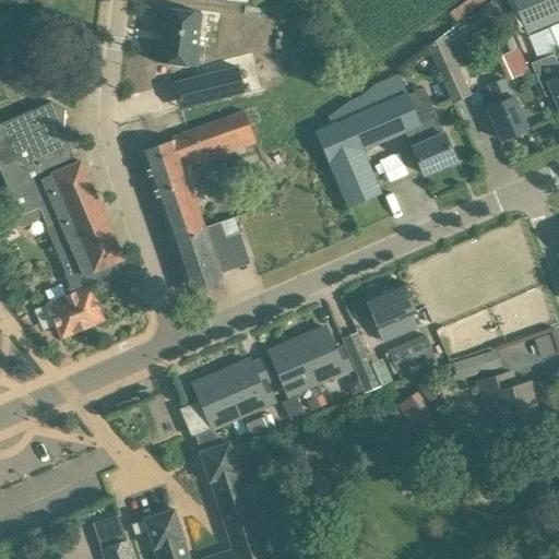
[(203,0),(202,13),(214,14),(214,0),(215,0),(236,2),(235,16),(246,18),(247,0),(203,0)]
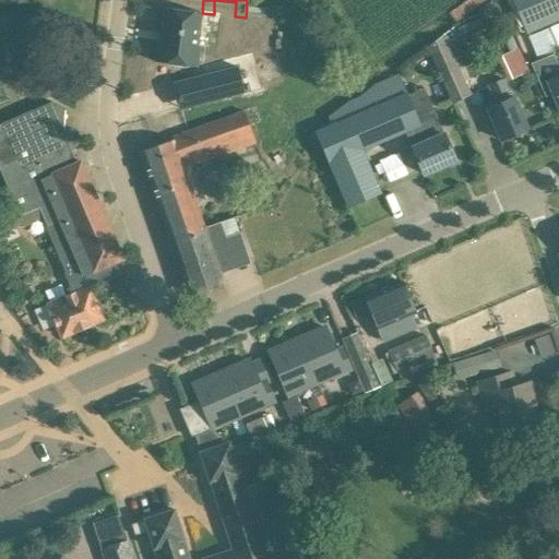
[(558,52),(558,0),(500,0),(502,3),(510,0),(513,0),(539,61),(558,52)]
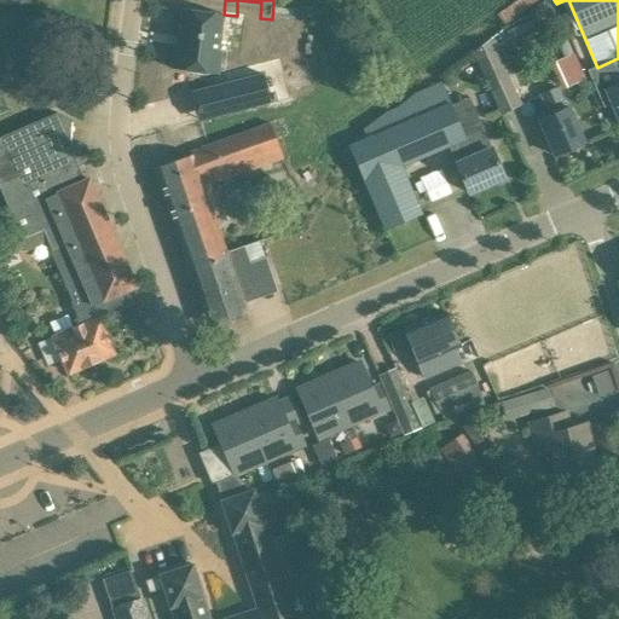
[(173,45),(171,68),(218,75),(221,51),(218,50),(223,15),(181,9),(177,45),(173,45)]
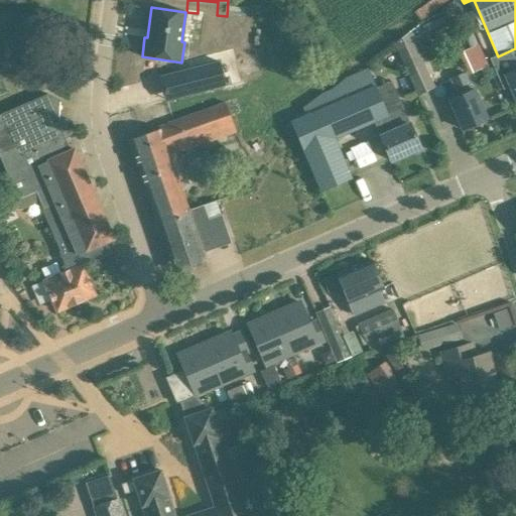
[(394,43),(416,94),(434,87),(412,37),(423,32),(420,26),(407,31),(408,32),(394,43)]
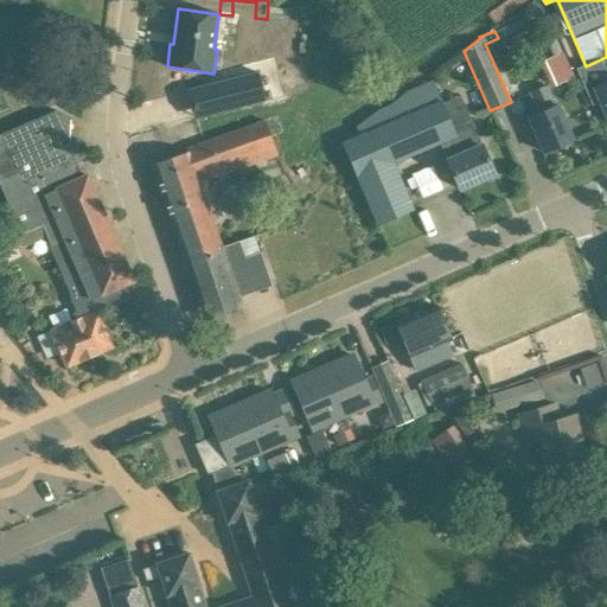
[(536,62),(548,88),(573,77),(561,51),(536,62)]
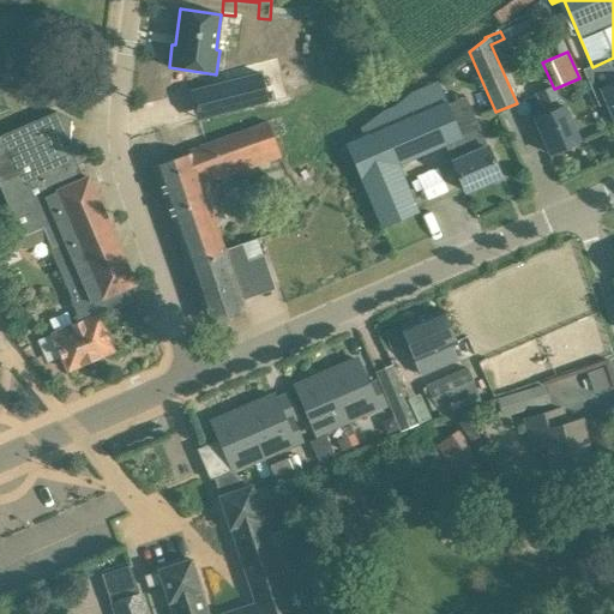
[(613,73),(609,61),(584,72),(599,107),(608,102),(613,118),(613,73)]
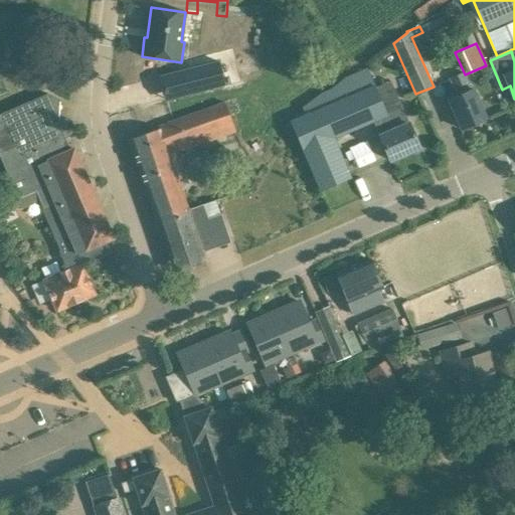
[(219,61),(180,70),(186,96),(225,84),(219,61)]
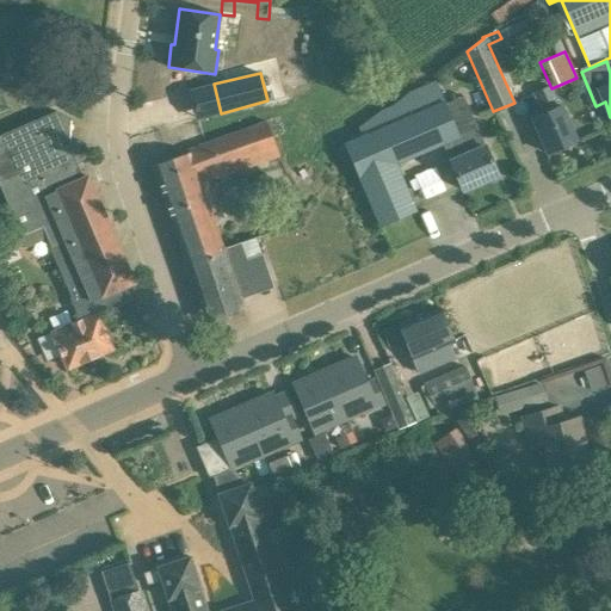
[(345,146),(380,226),(415,210),(395,165),(443,144),(462,190),(498,174),(468,107),(450,116),(444,102),(434,81),(394,103),(395,105),(360,128),(365,136),(345,146)]
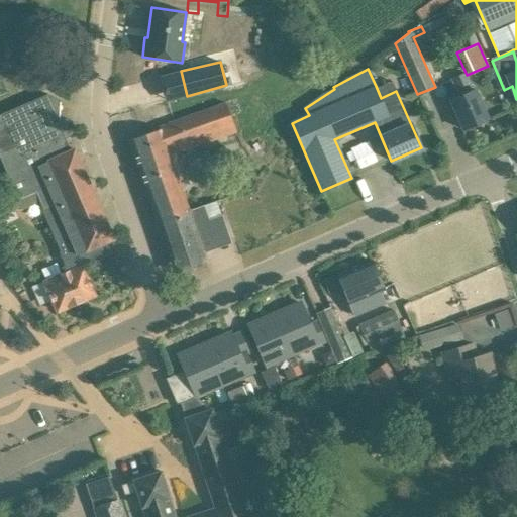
[(488,118),(480,100),(476,90),(473,91),(466,75),(466,74),(452,80),(459,97),(450,101),(462,129),(488,118)]
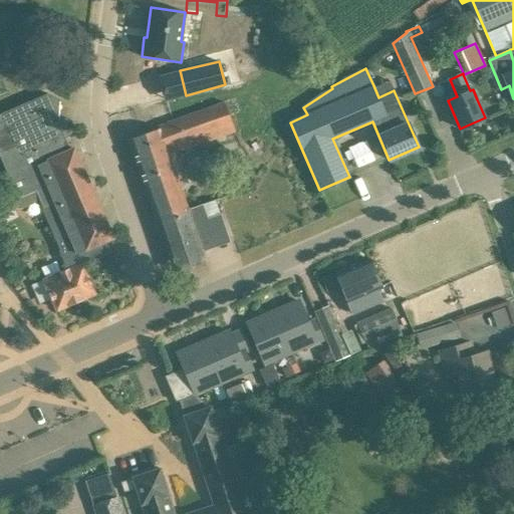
[(69,150),(61,132),(69,127),(71,132),(72,131),(66,118),(57,117),(58,99),(46,93),(0,113),(0,156),(18,199),(35,192),(42,209),(60,251),(73,245),(82,264),(110,252),(105,240),(111,237),(72,149),(69,150)]
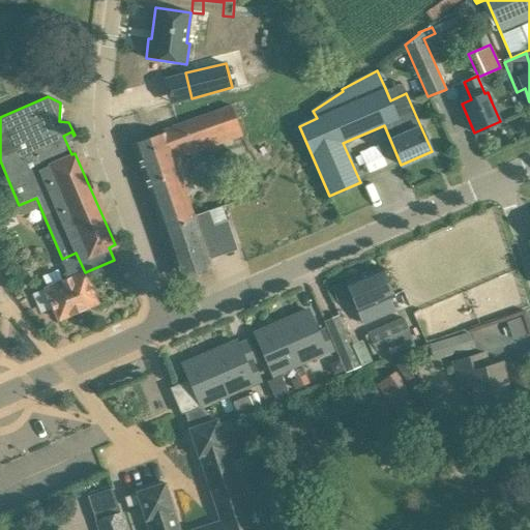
[(133,143),(162,227),(193,215),(180,181),(193,177),(185,156),(242,137),(232,106),(163,129),(164,133),(133,143)]
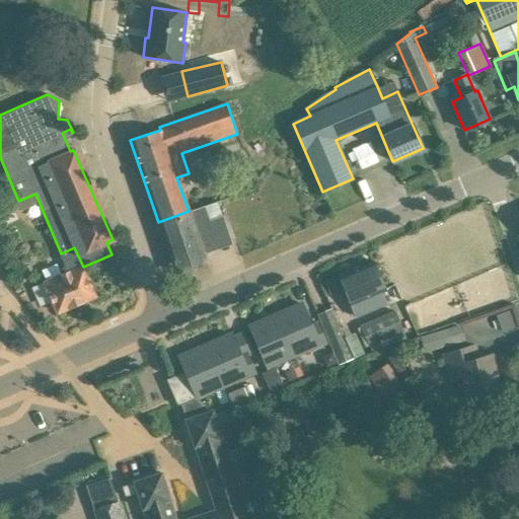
[(9,182),(0,186),(0,202),(5,214),(19,209),(18,201),(9,182)]
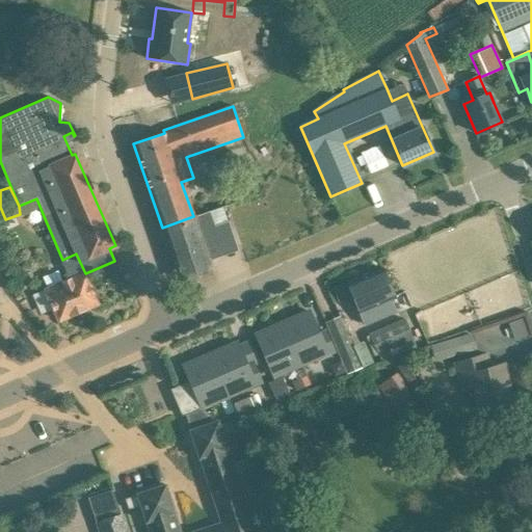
[(162,228),(180,280),(212,269),(209,259),(221,254),(207,212),(193,216),(162,228)]
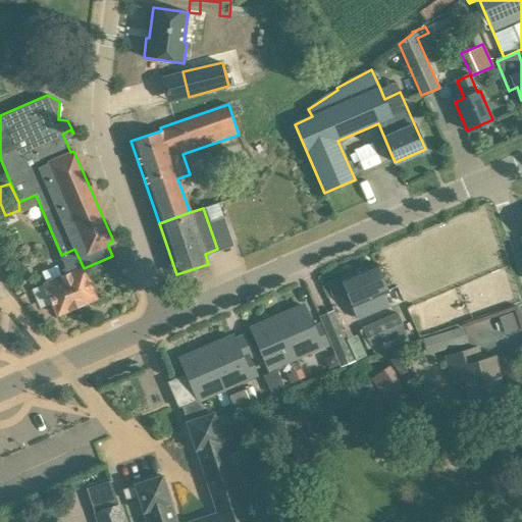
[(74,249),(61,255),(59,255),(65,268),(62,269),(65,275),(45,284),(58,314),(95,299),(82,269),(84,268),(74,249)]
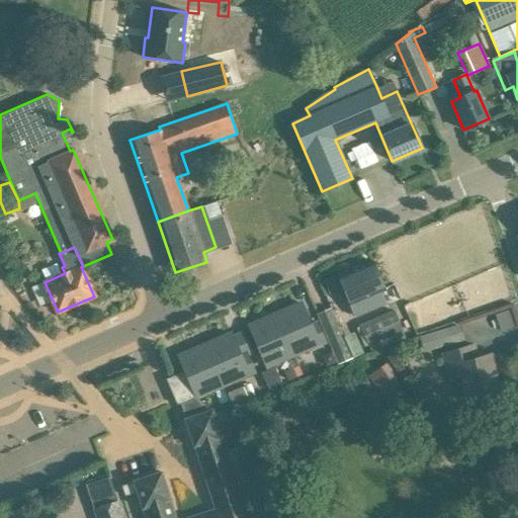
[(384,288),(380,280),(372,261),(337,276),(354,317),(385,304),(379,290),(384,288)]
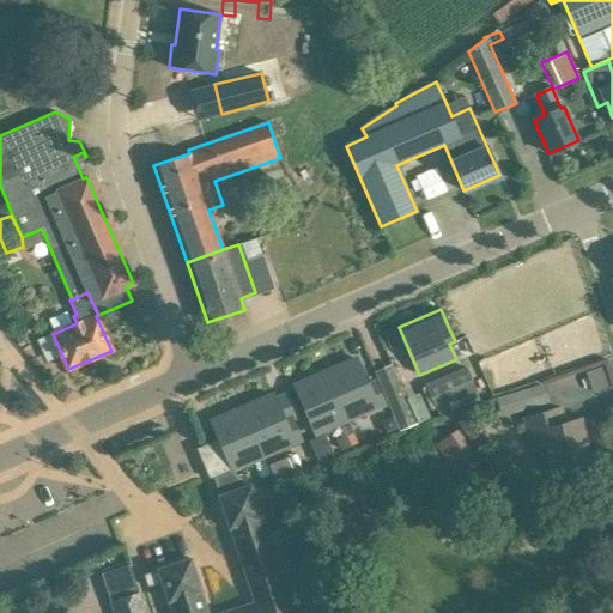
[(357,359),(326,372),(346,420),(384,404),(375,382),(368,384),(357,359)]
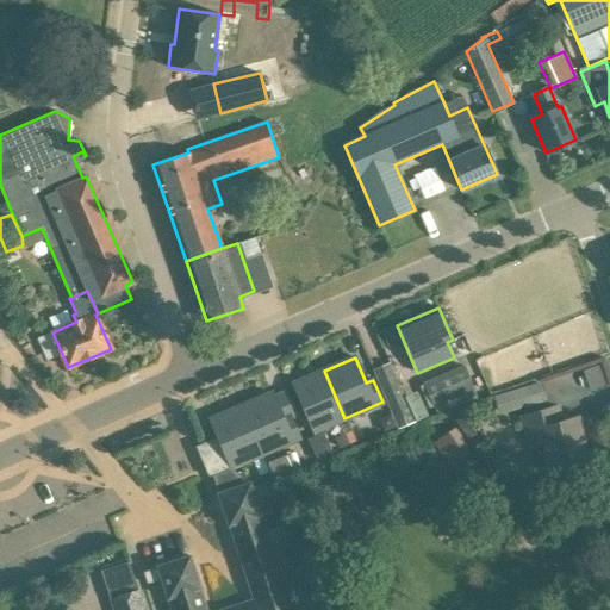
[(373,367),(385,393),(398,387),(387,362),(373,367)]
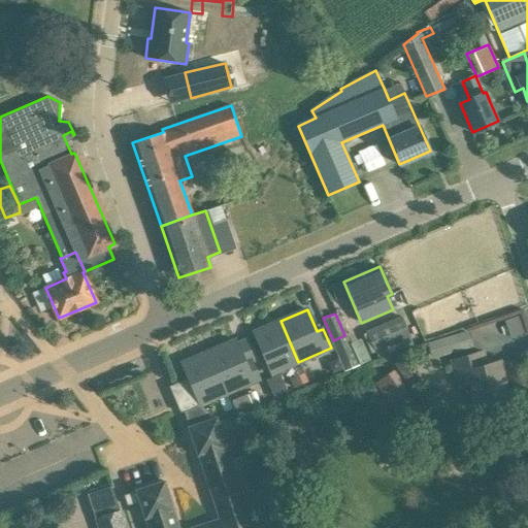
[(363,333),(371,353),(409,335),(401,316),(363,333)]
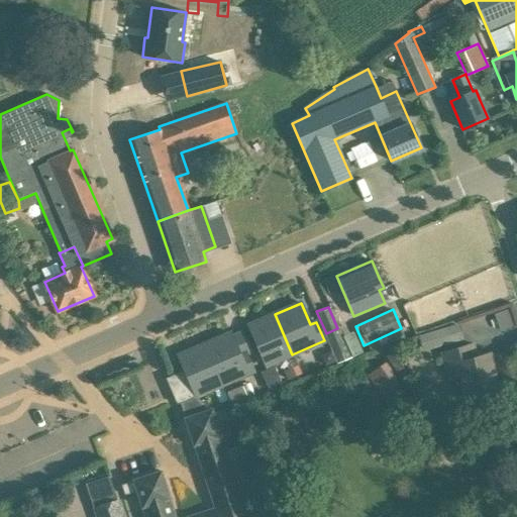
[(292,354),(275,314),(248,325),(266,366),(292,354)]
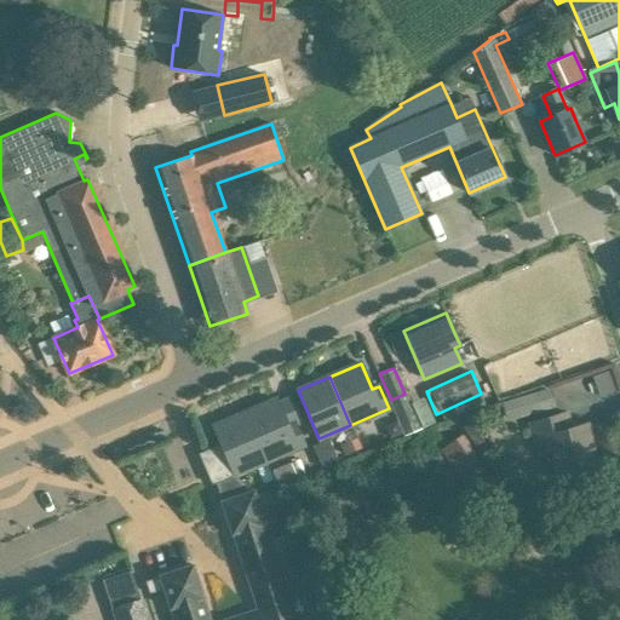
[(391,400),(405,434),(418,429),(405,394),(391,400)]
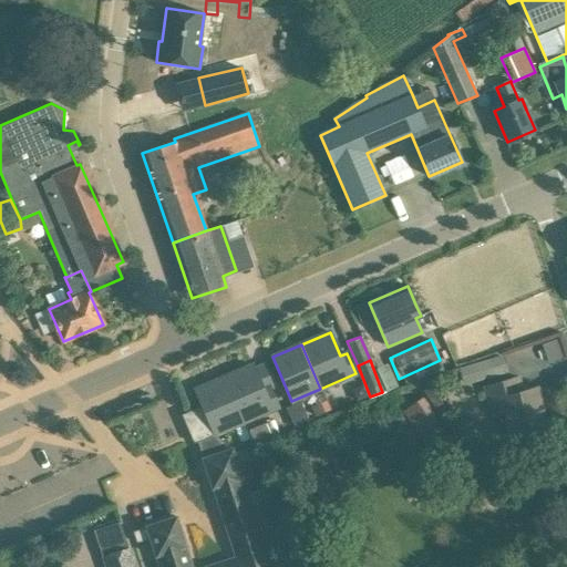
[(459,368),(464,385),(483,380),(478,363),(459,368)]
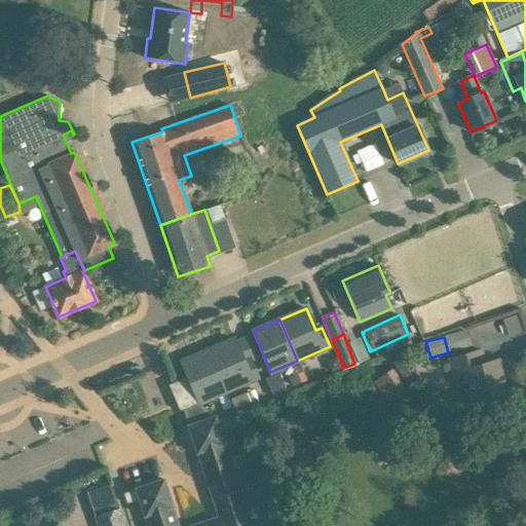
[(234,339),(208,350),(226,391),(259,377),(252,361),(245,364),(234,339)]
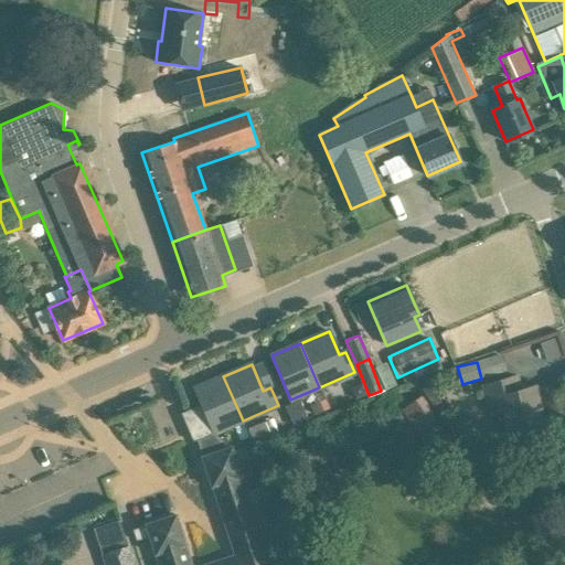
[(243,420),(223,376),(194,388),(201,404),(214,434),(243,420)]
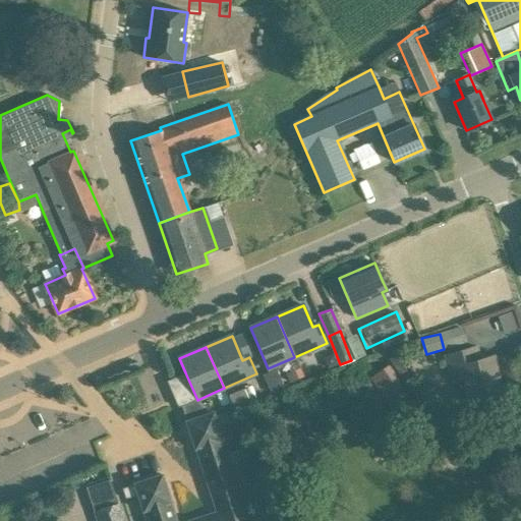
[(446,355),(451,375),(461,372),(470,405),(505,396),(494,356),(480,360),(476,347),(446,355)]
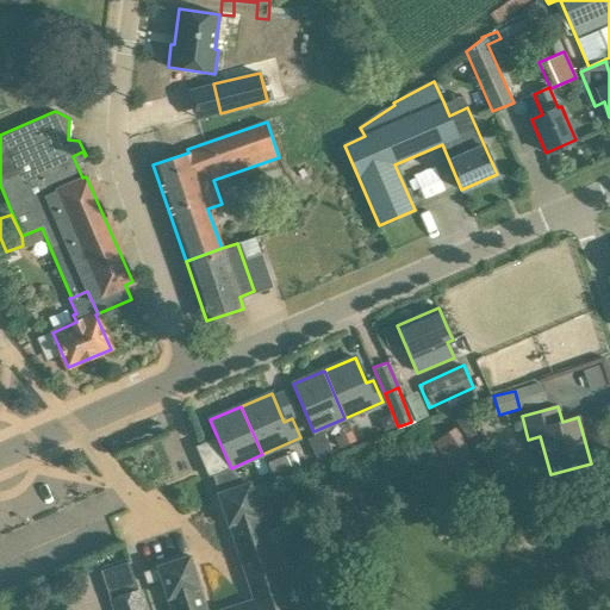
[(434,442),(452,466),(472,449),(453,427),(434,442)]
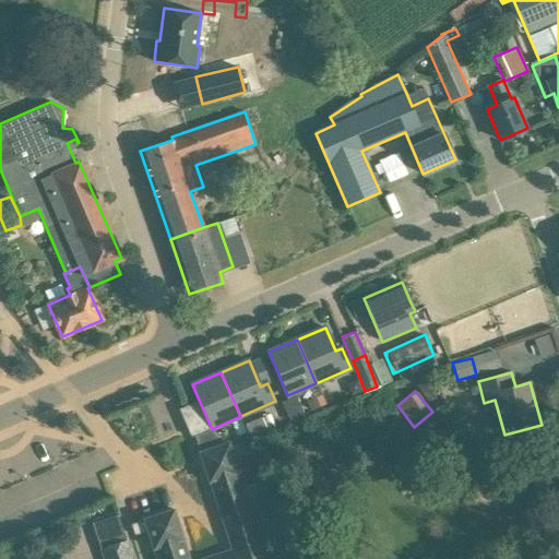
[(201,432),(212,429),(199,400),(179,408),(191,437),(194,436),(201,432)]
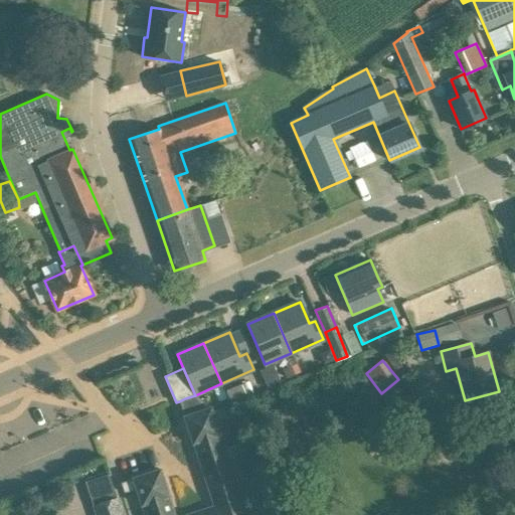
[(185,398),(179,401),(184,416),(211,407),(195,395),(185,398)]
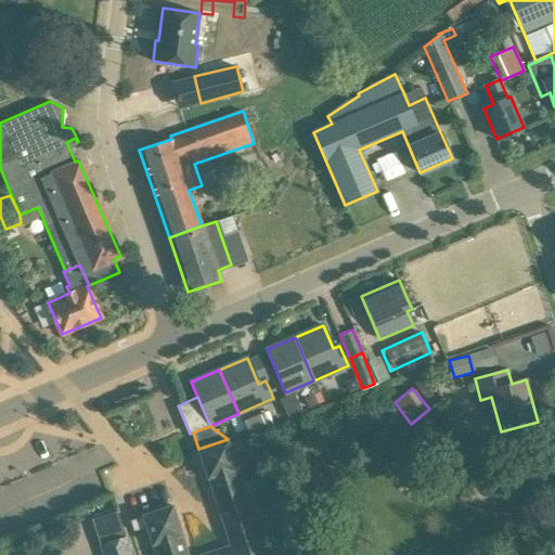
[(182,534),(172,505),(143,515),(143,516),(130,520),(133,531),(146,527),(155,554),(265,554),(244,492),(260,488),(257,478),(241,482),(231,453),(247,448),(243,438),(229,443),(228,439),(198,449),(207,478),(208,478),(231,545),(202,554),(188,554),(181,536),(182,534)]
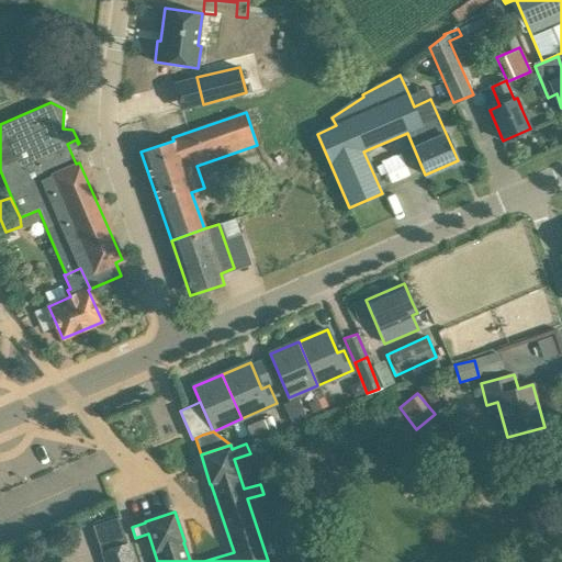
[(100,561),(92,526),(77,529),(83,561),(100,561)]
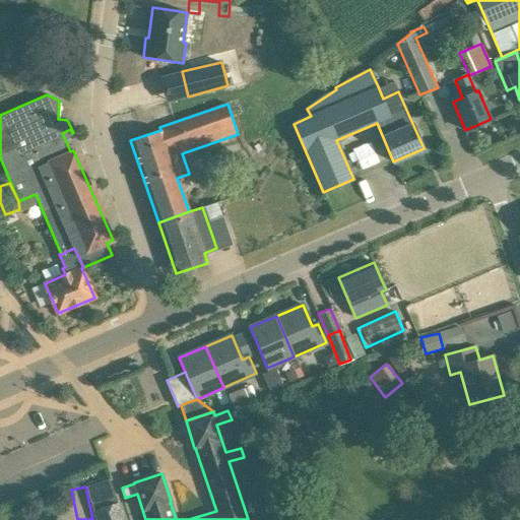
[(123,519),(118,503),(94,510),(98,519),(123,519)]
